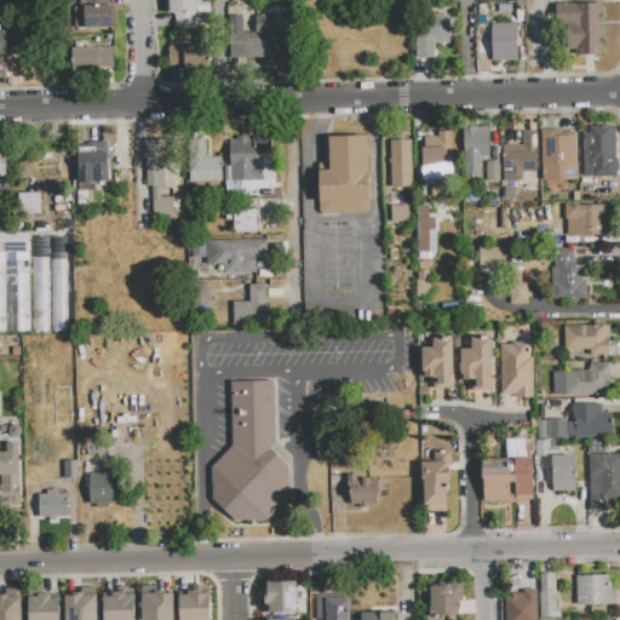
[(75,7),(80,7),(80,0),(108,0),(109,5),(112,5),(113,29),(84,29),(84,28),(75,28),(75,7)]
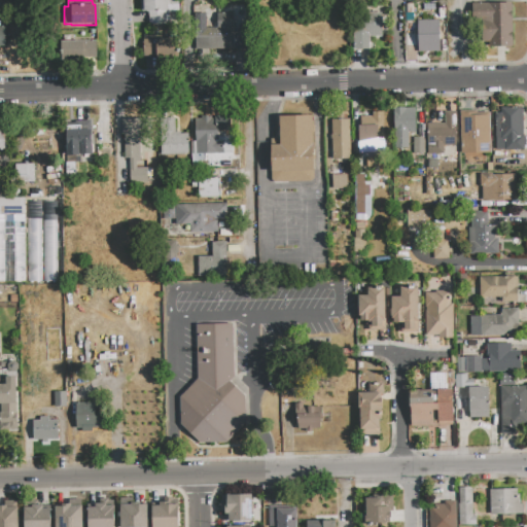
[(178,0),(178,11),(169,11),(169,25),(149,25),(148,11),(141,12),(140,0),(178,0)]
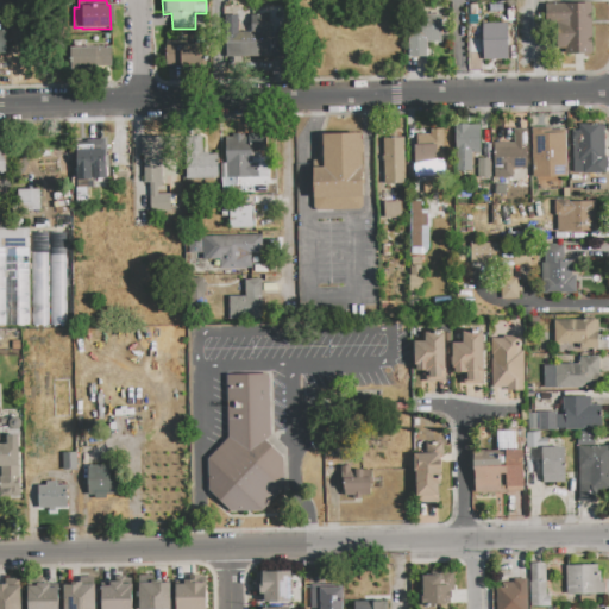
[(546,4),(592,4),(592,55),(565,55),(565,49),(545,49),(546,4)]
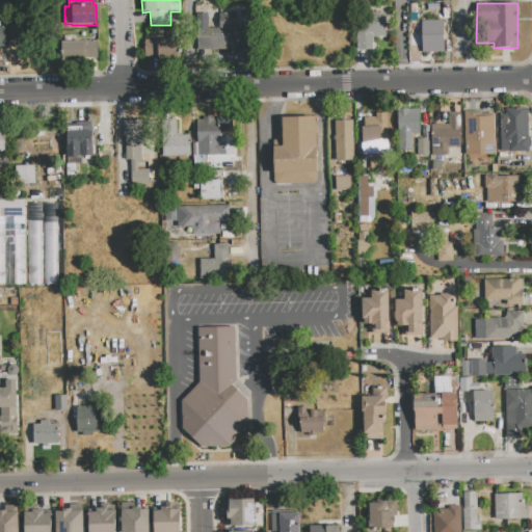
[(386,14),(386,37),(373,37),(372,51),(357,50),(357,12),(386,14)]
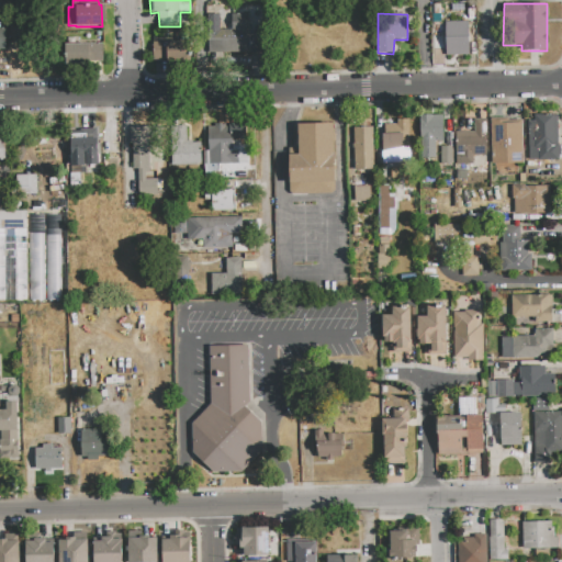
[(231,14),(249,14),(249,53),(218,53),(218,31),(232,31),(231,14)]
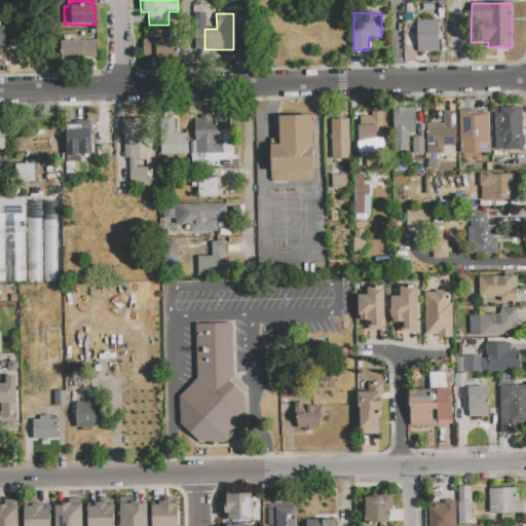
[(417,33),(427,33),(427,26),(437,26),(437,33),(440,33),(440,48),(429,48),(429,50),(424,50),(424,49),(423,49),(423,48),(417,48),(417,33)]
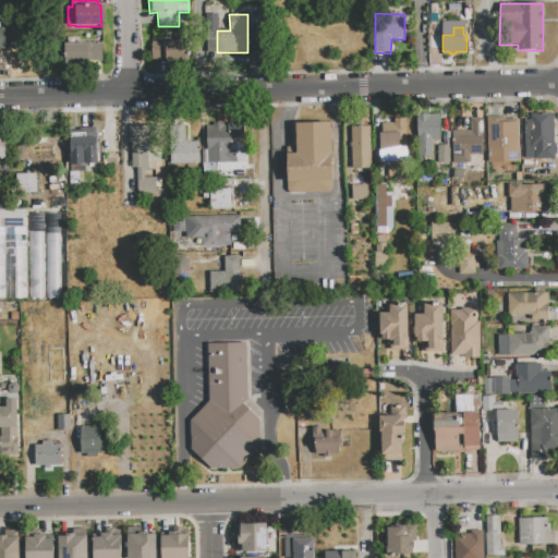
[(152,61),(185,60),(185,40),(150,41),(152,61)]
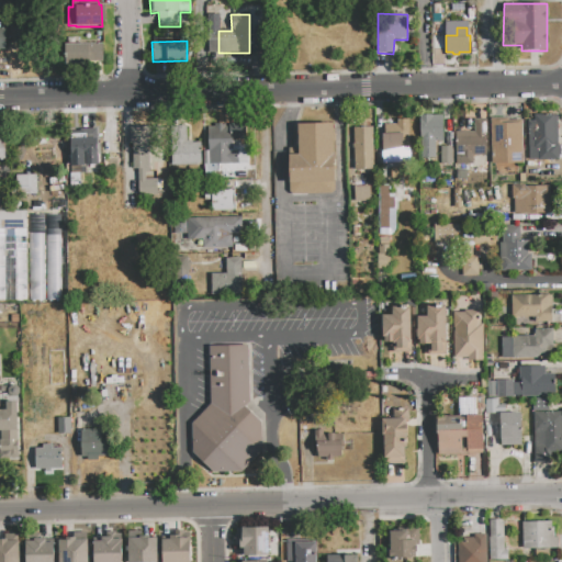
[(103,43),(103,62),(89,62),(89,64),(66,64),(65,44),(103,43)]
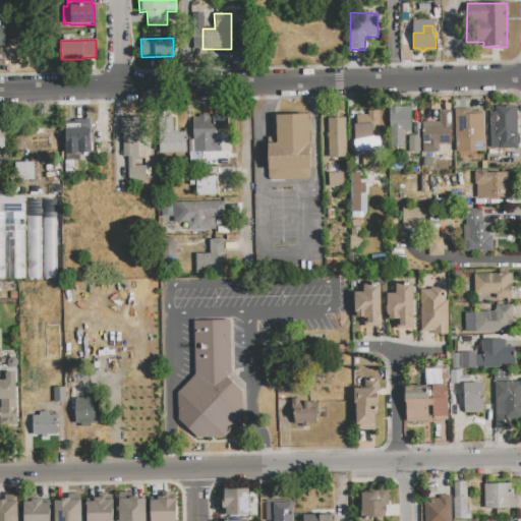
[(489,106),(514,106),(514,107),(517,107),(518,148),(489,149),(489,106)]
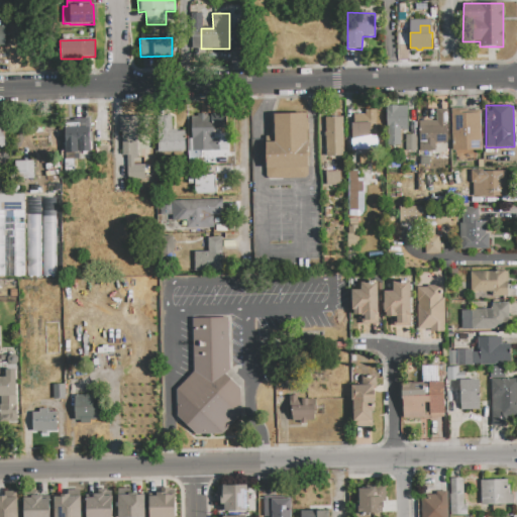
[(387,106),(398,106),(407,106),(407,131),(396,131),(396,128),(387,128),(387,106)]
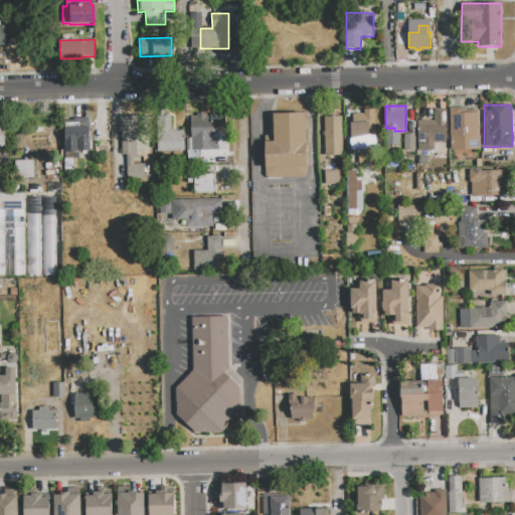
[(446,110),(446,142),(434,142),(434,150),(422,150),(422,142),(417,142),(417,121),(435,121),(435,110),(446,110)]
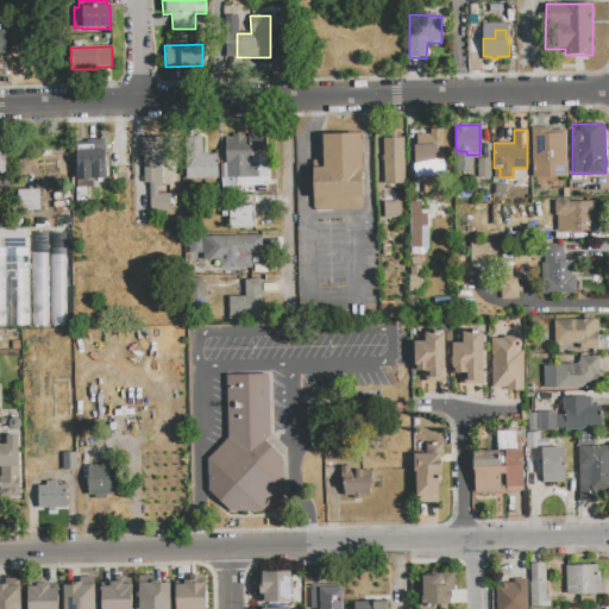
[(567,130),(567,177),(532,179),(532,131),(544,130),(545,132),(554,132),(554,130),(567,130)]
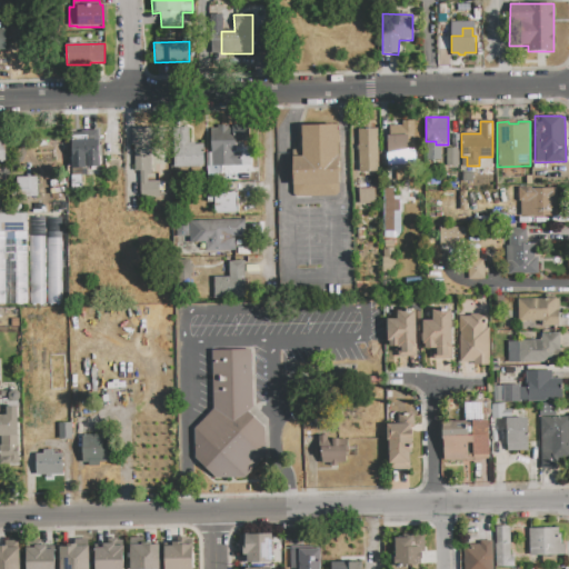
[(339,123),(340,193),(293,195),(292,156),(302,156),(302,125),(339,123)]
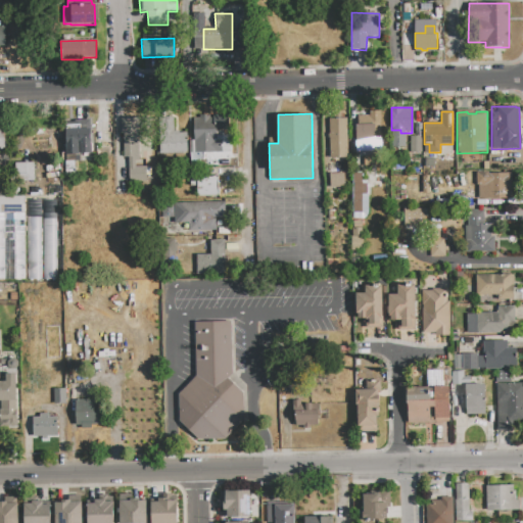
[(190,153),(190,140),(194,140),(194,120),(199,120),(199,115),(210,115),(210,119),(212,119),(214,123),(231,123),(231,131),(217,131),(217,139),(214,140),(214,141),(223,141),(223,153),(190,153)]
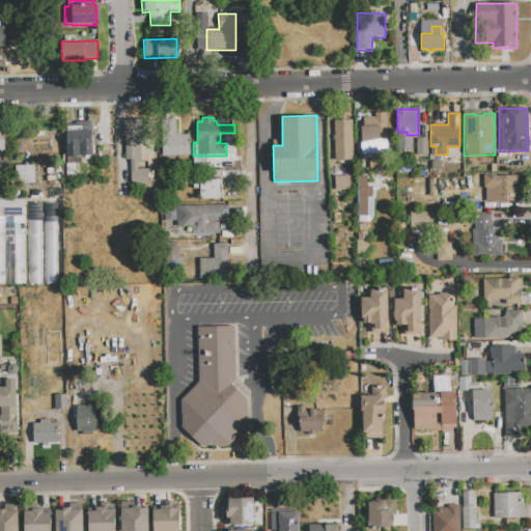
[(190,135),(191,156),(160,157),(159,119),(176,119),(176,133),(183,133),(183,135),(190,135)]
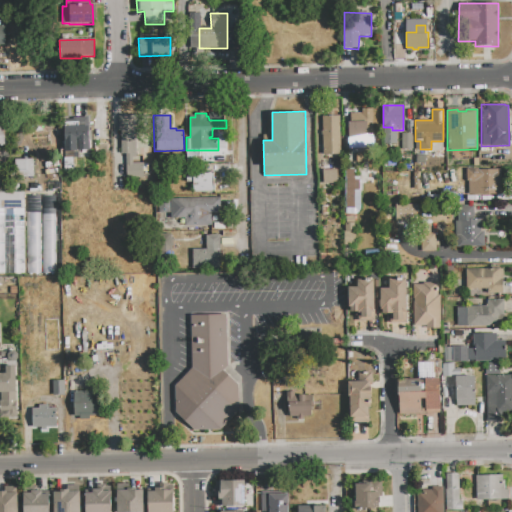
[(118,116),(136,116),(136,158),(132,158),(132,163),(144,163),(144,178),(126,178),(126,156),(121,156),(121,129),(118,129),(118,116)]
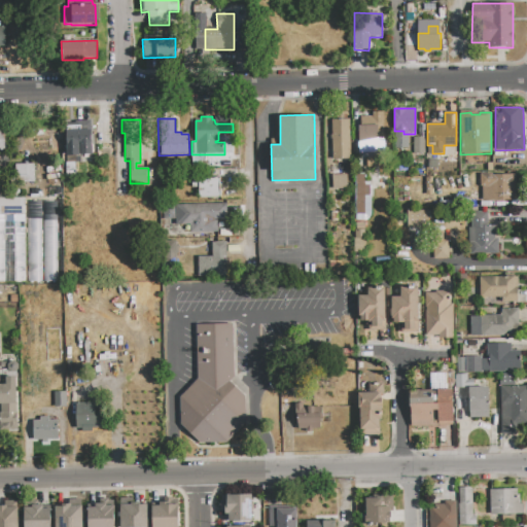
[(331,119),(350,119),(351,160),(332,160),(331,119)]
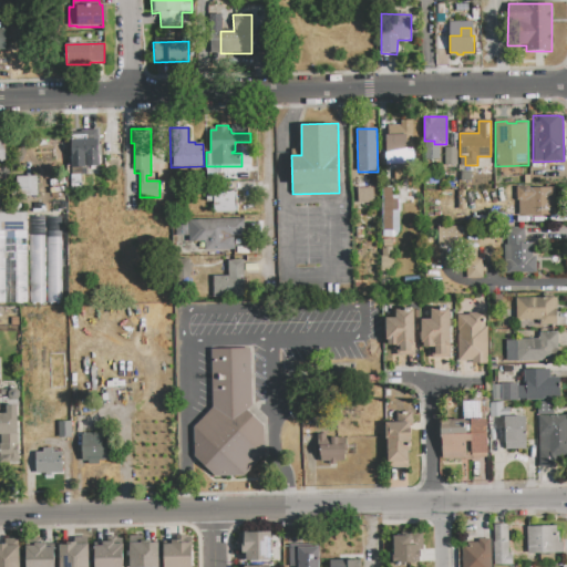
[(387,135),(405,135),(406,164),(388,164),(388,154),(387,154),(387,135)]
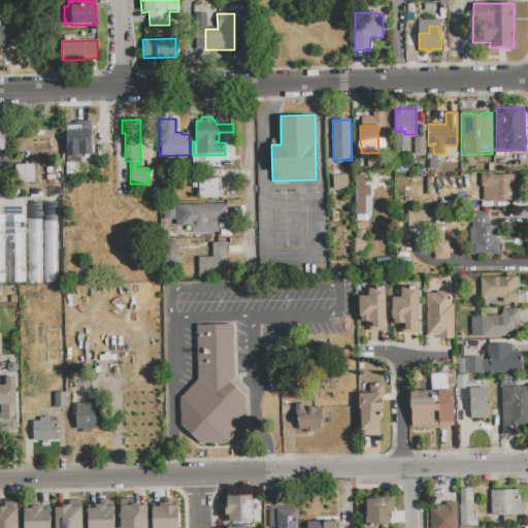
[(92,131),(92,154),(65,154),(64,131),(92,131)]
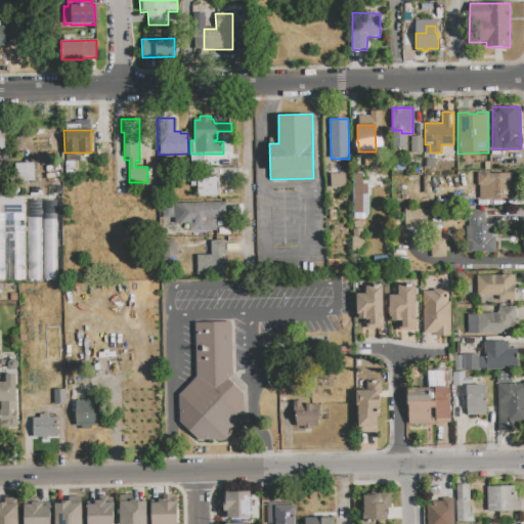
[(411,137),(423,137),(422,154),(411,154),(411,137)]
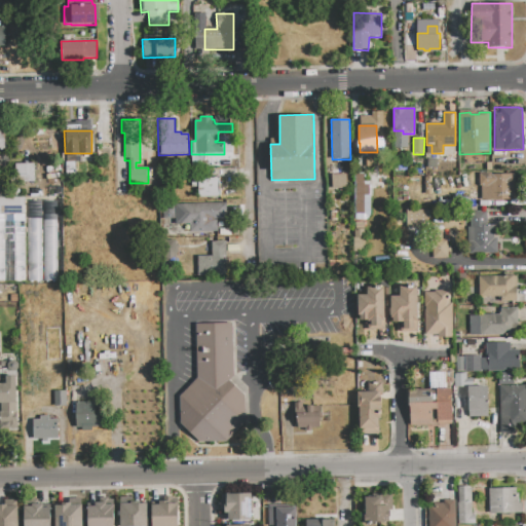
[(96,147),(110,146),(110,162),(97,162),(96,147)]
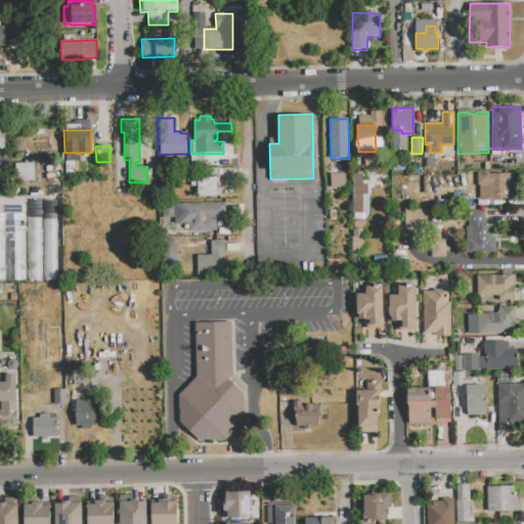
[(15,164),(35,164),(35,181),(15,181),(15,164)]
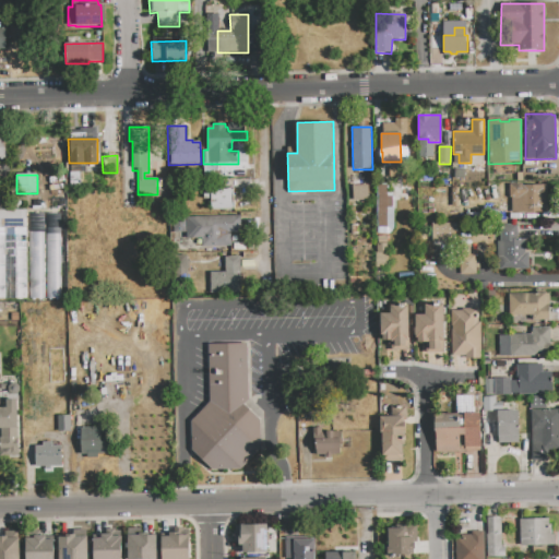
[(377,183),(388,183),(388,186),(389,186),(389,192),(392,192),(392,197),(393,197),(393,229),(390,234),(376,234),(377,183)]
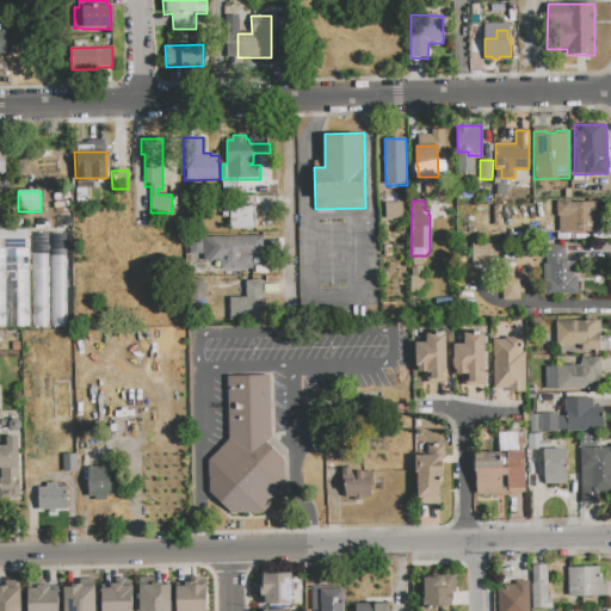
[(386,203),(402,202),(402,218),(386,220),(386,203)]
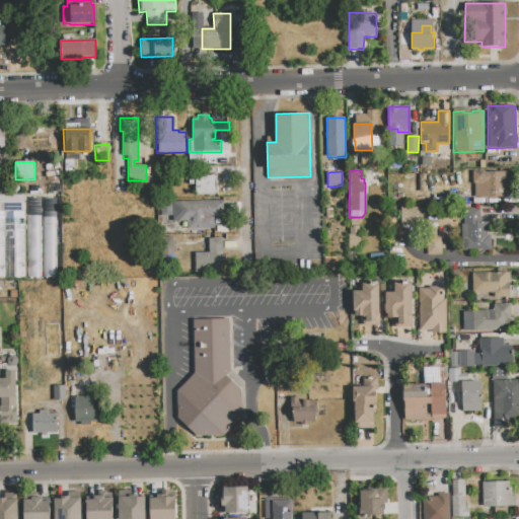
[(475,198),(474,184),(472,184),(472,171),(485,171),(486,171),(509,171),(509,197),(475,198)]
